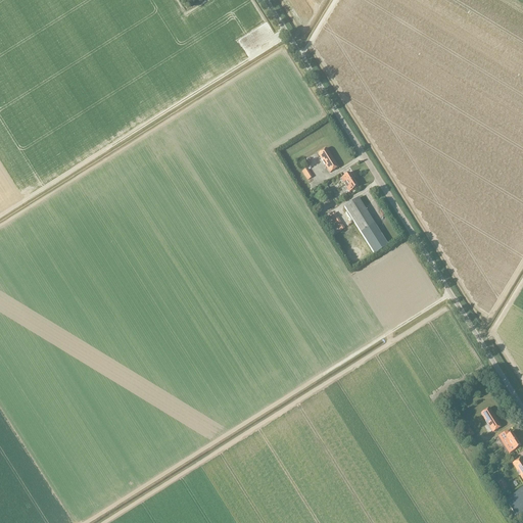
[(327,148),(319,153),(330,173),(339,168),(327,148)]
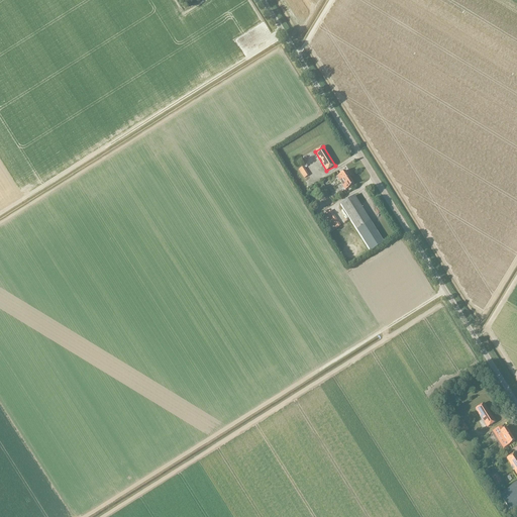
[(304,166),(299,169),(304,178),(309,175),(304,166)]
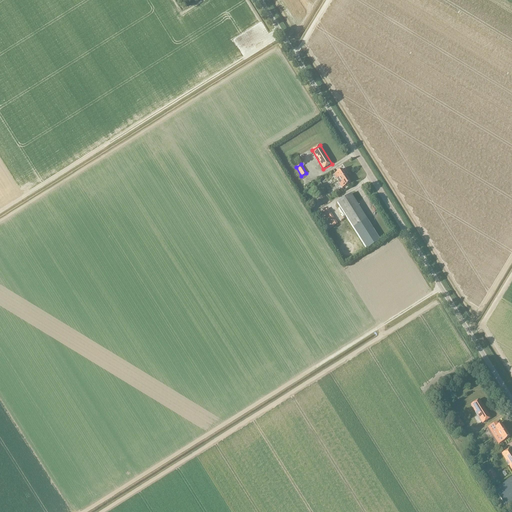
[(338,181),(346,176),(342,169),(334,174),(338,181)]
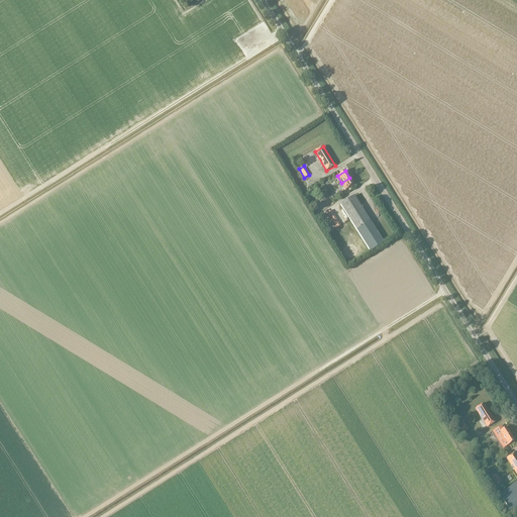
[(341,183),(342,186),(345,190),(353,185),(349,178),(341,183)]
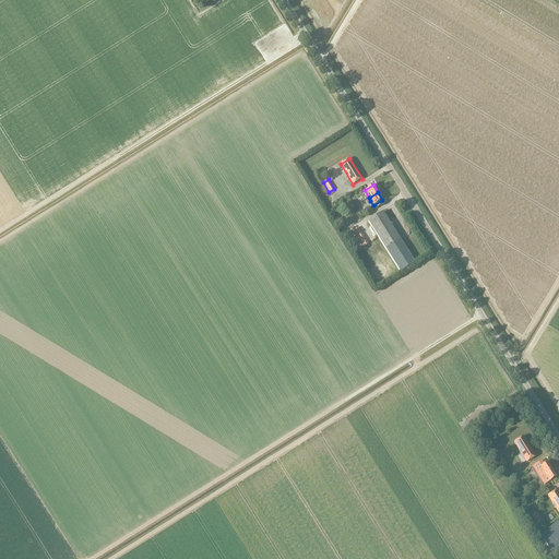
[(383,212),(368,222),(400,273),(414,264),(383,212)]
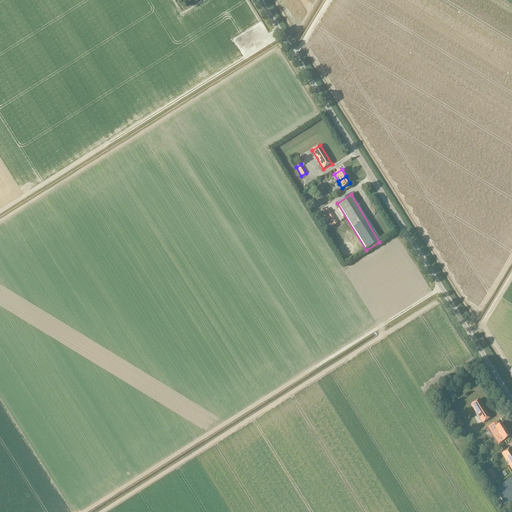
[(332,226),(337,224),(327,208),(323,211),(332,226)]
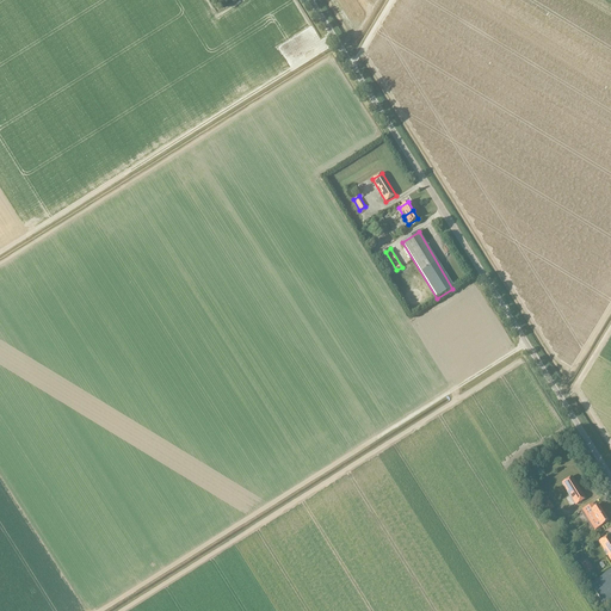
[(572,476),(562,482),(575,505),(586,499),(572,476)]
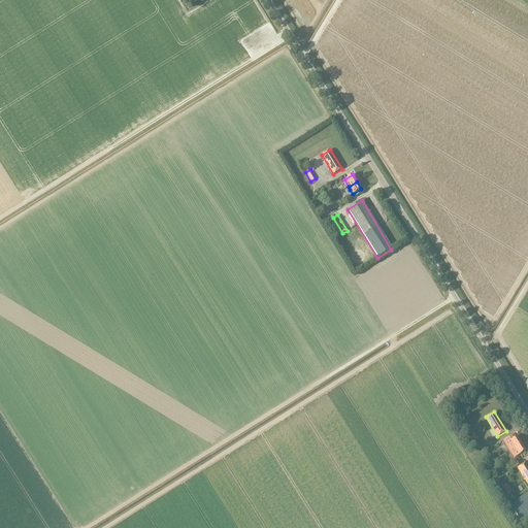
[(472,430),(468,433),(473,441),(479,439),(472,430)]
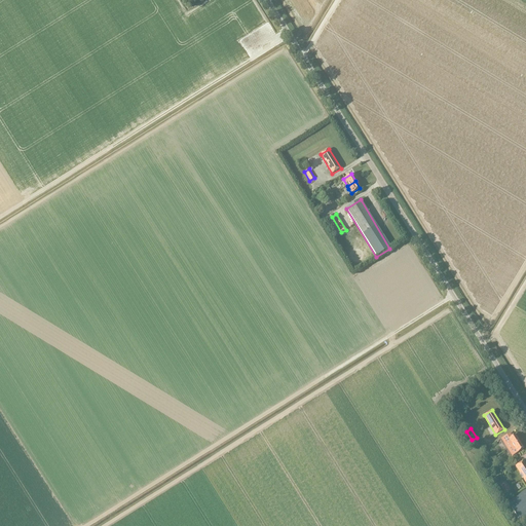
[(519,442),(515,435),(512,437),(510,434),(500,439),(508,449),(519,442)]
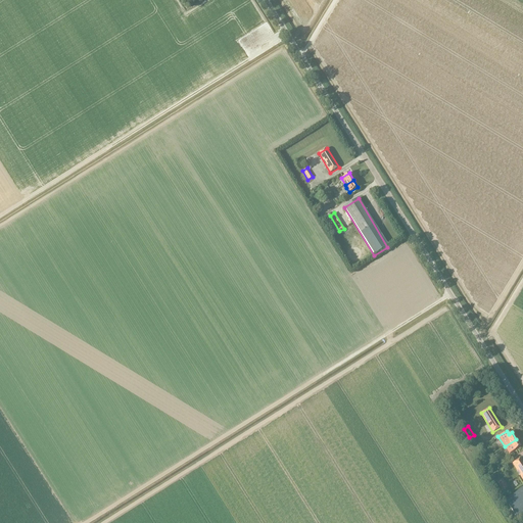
[(509,454),(520,446),(516,439),(505,446),(509,454)]
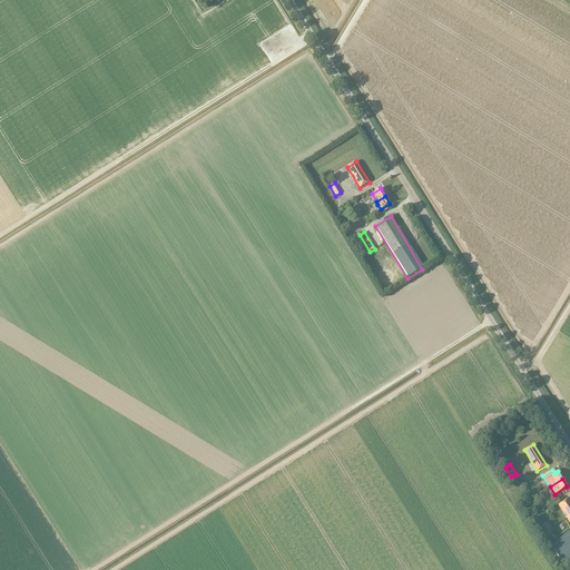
[(569,503),(568,499),(558,505),(569,524),(569,503)]
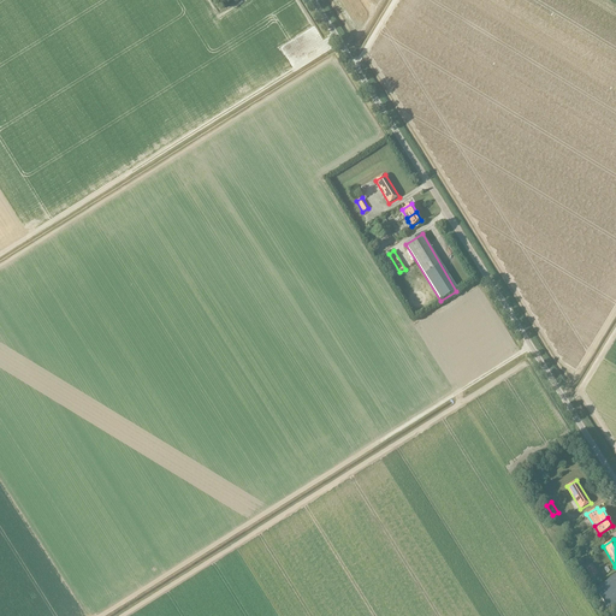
[(591,564),(585,568),(591,578),(597,575),(591,564)]
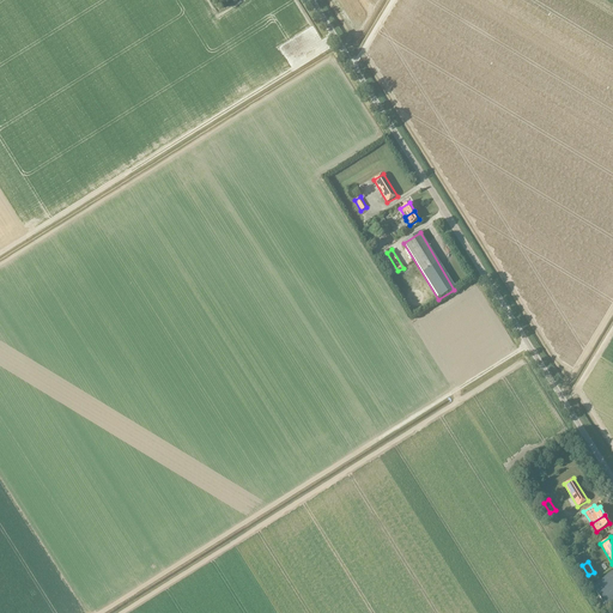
[(605,607),(612,601),(612,570),(592,584),(605,607)]
